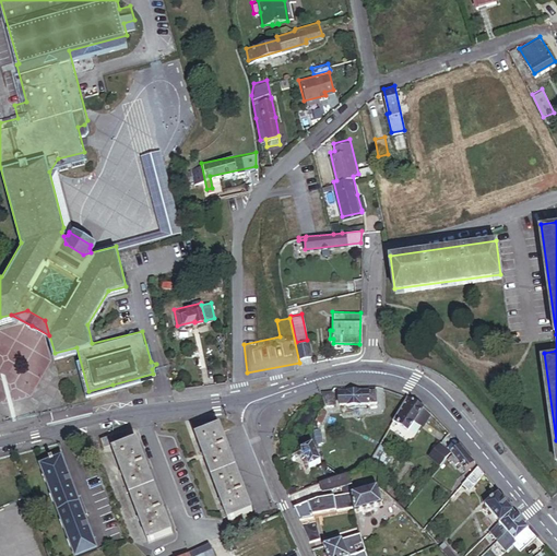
[(307,340),(296,342),(299,356),(312,354),(309,340),(307,340)]
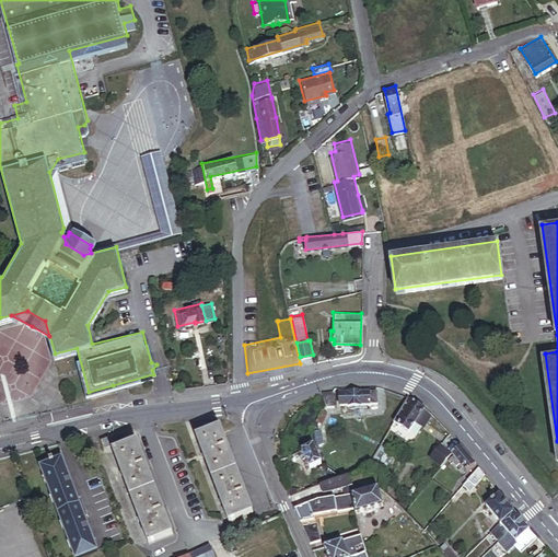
[(375,389),(339,390),(339,402),(376,401),(375,389)]
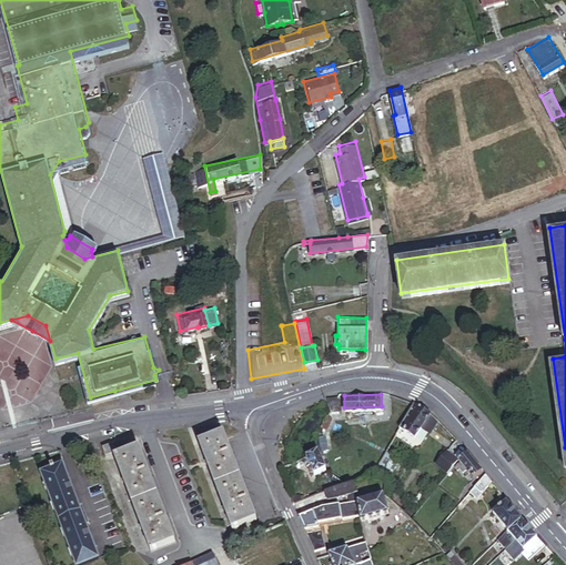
[(337,409),(335,395),(325,397),(326,399),(330,410),(337,409)]
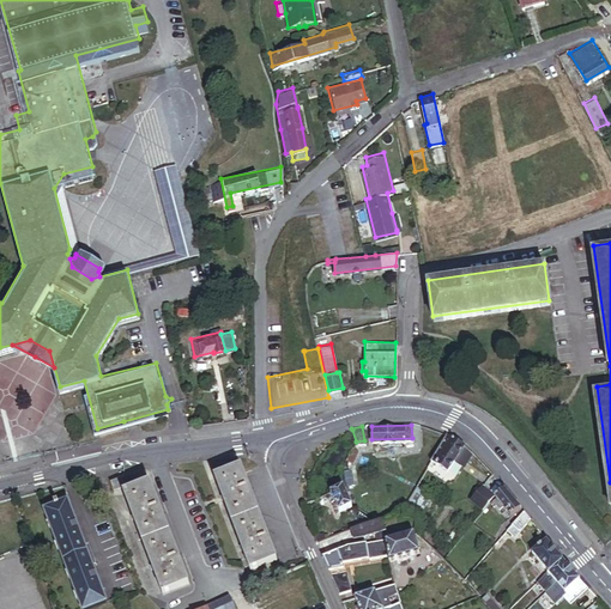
[(452,436),(445,432),(430,457),(447,468),(454,458),(463,463),(471,451),(464,444),(464,443),(452,436)]
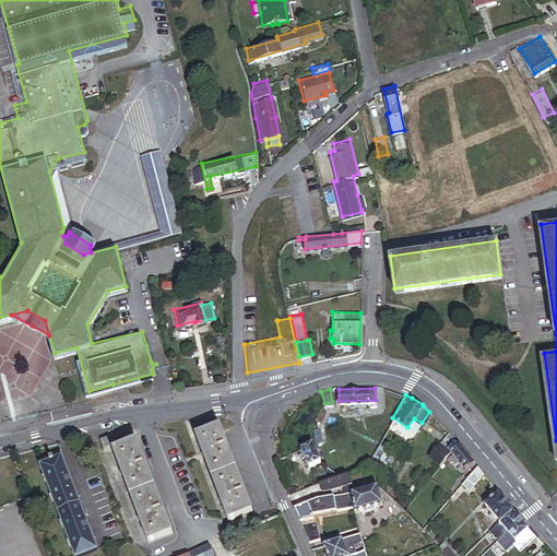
[(324,406),(321,404),(317,412),(315,416),(319,418),(326,410),(323,409),(324,406)]
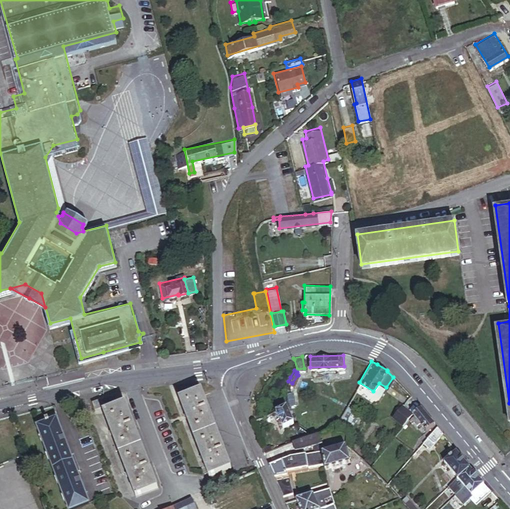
[(201,388),(179,397),(207,473),(230,465),(201,388)]
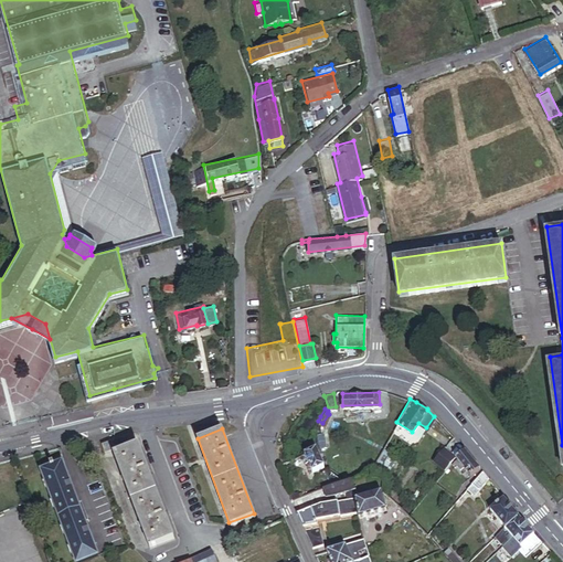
[(319,432),(314,432),(315,435),(315,439),(316,446),(324,445),(324,436),(319,435),(319,432)]
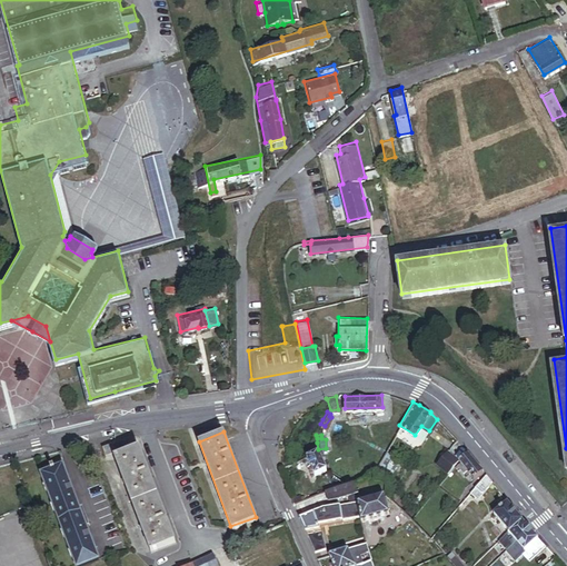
[(122,437),(101,445),(103,453),(126,445),(122,437)]
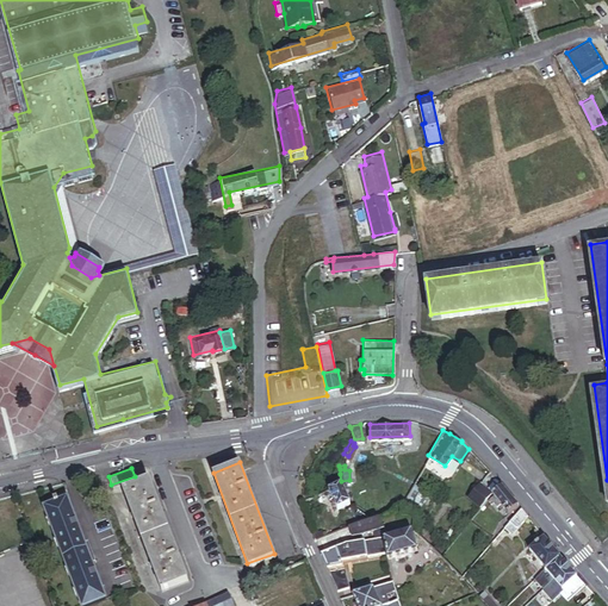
[(148,479),(123,488),(160,588),(186,578),(148,479)]
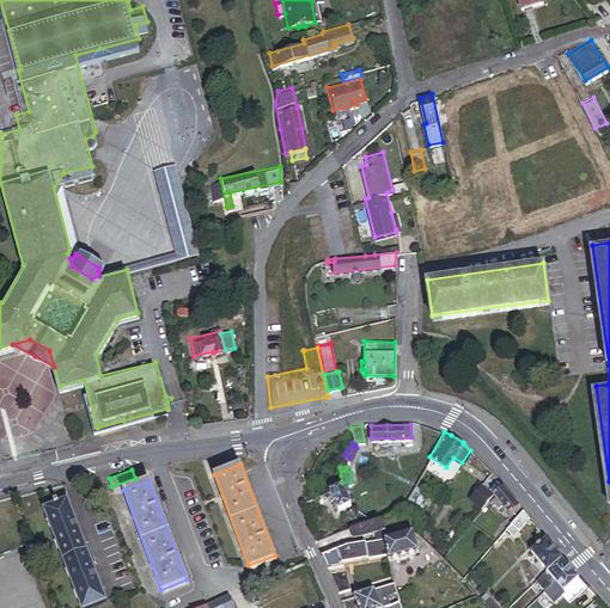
[(341,483),(329,489),(337,507),(349,502),(341,483)]
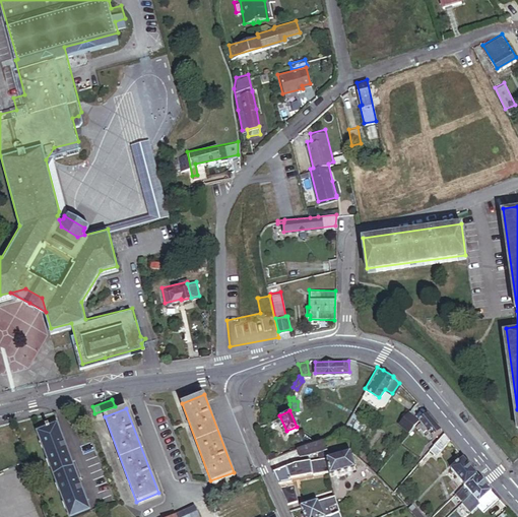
[(418,422),(409,412),(398,426),(408,434),(418,422)]
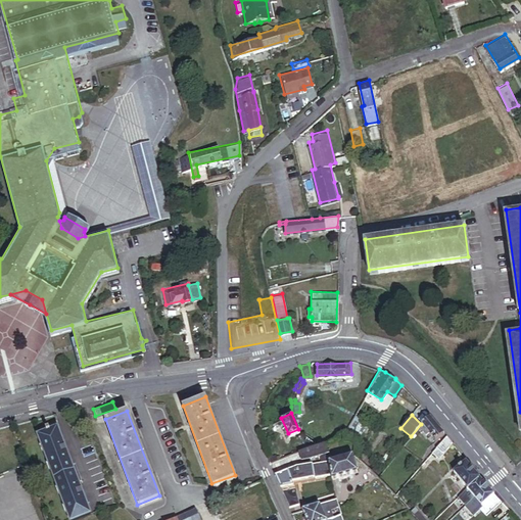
[(430,416),(422,422),(423,424),(419,427),(422,431),(424,429),(428,433),(429,432),(436,439),(444,432),(430,416)]
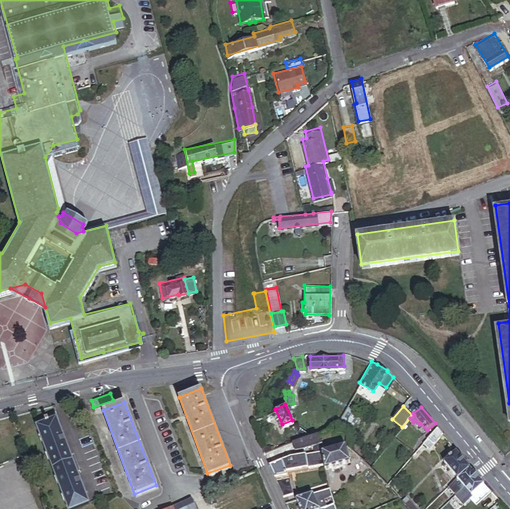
[(358,414),(353,411),(349,416),(354,420),(358,414)]
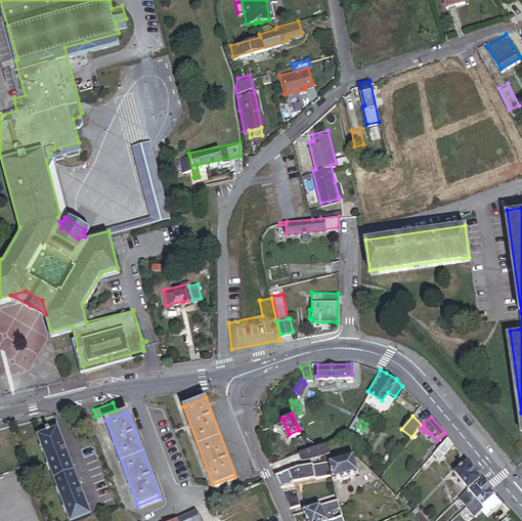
[(57,426),(37,433),(69,520),(89,512),(57,426)]
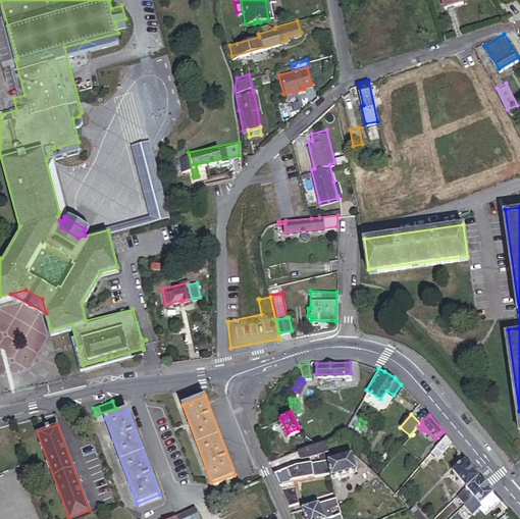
[(452,442),(446,434),(431,451),(437,457),(452,442)]
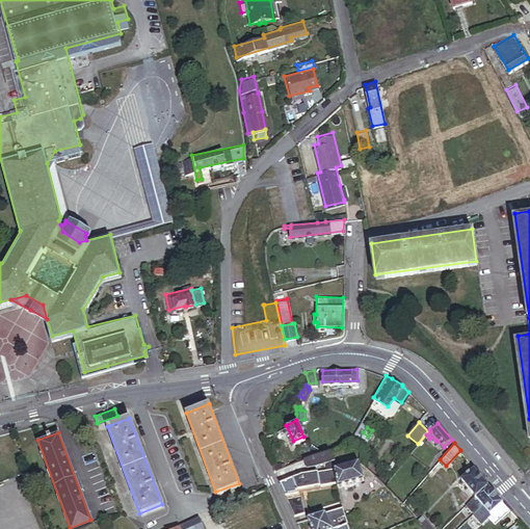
[(328,449),(292,463),(294,469),(305,465),(306,467),(326,460),(329,468),(299,474),(279,481),(293,513),(303,510),(299,492),(299,488),(320,484),(336,481),(337,485),(363,478),(363,477),(375,474),(369,467),(361,470),(359,461),(338,467),(328,449)]
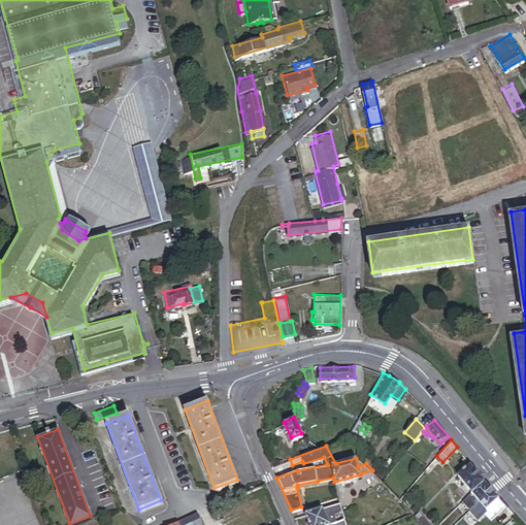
[(364,462),(361,458),(360,457),(359,457),(356,458),(358,466),(366,463),(364,462)]
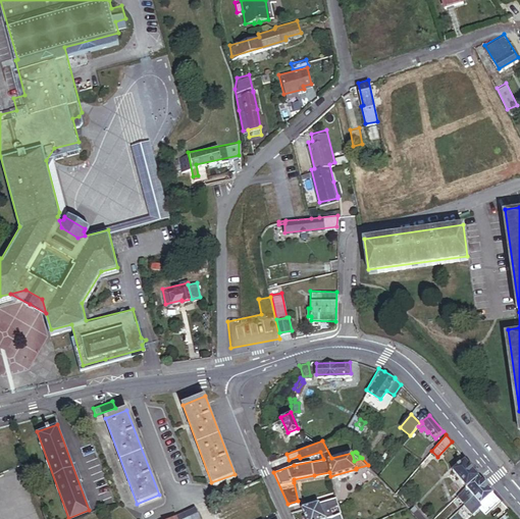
[(452,469),(466,485),(478,475),(465,459),(452,469)]
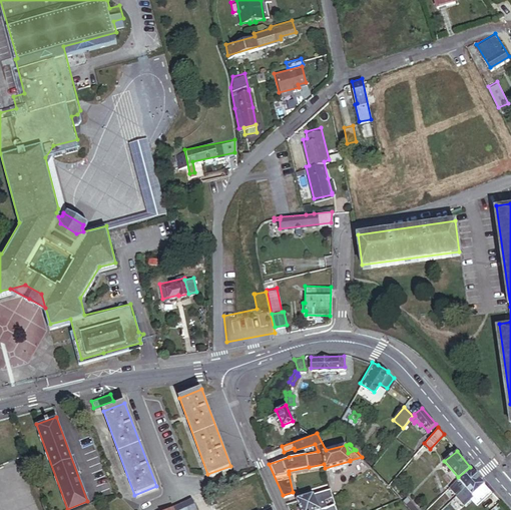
[(375,461),(370,466),(379,475),(384,470),(375,461)]
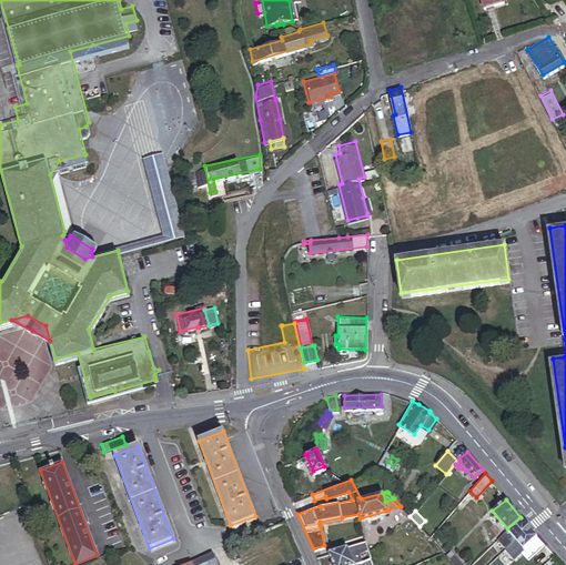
[(529,526),(521,517),(507,528),(497,538),(508,551),(515,544),(517,546),(521,544),(525,548),(538,536),(529,526)]
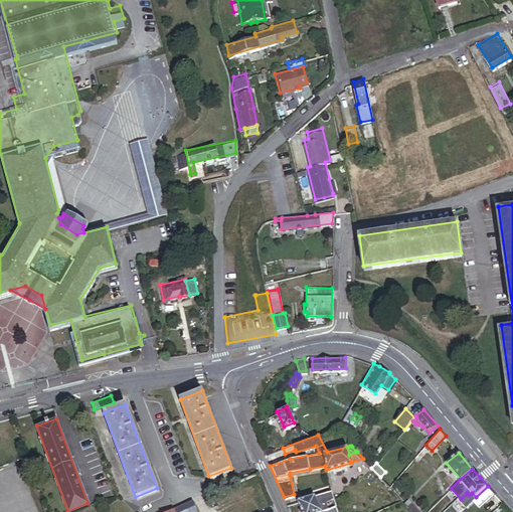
[(488,486),(476,497),(474,499),(481,506),(494,494),(488,486)]
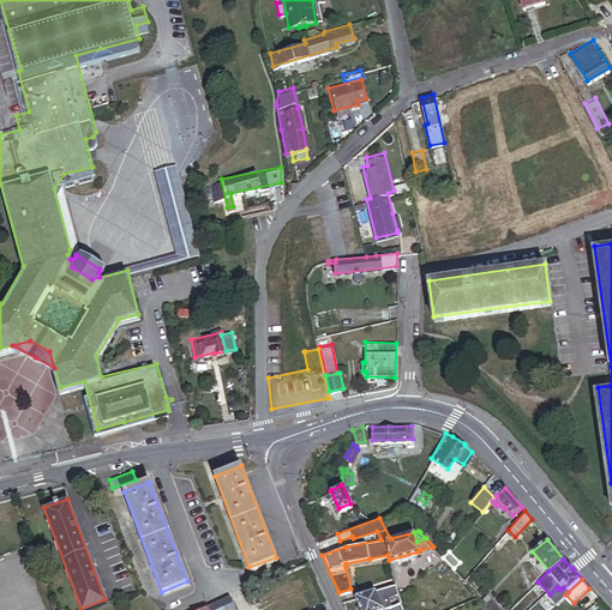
[(395,584),(354,595),(360,609),(381,609),(388,608),(401,602),(395,584)]
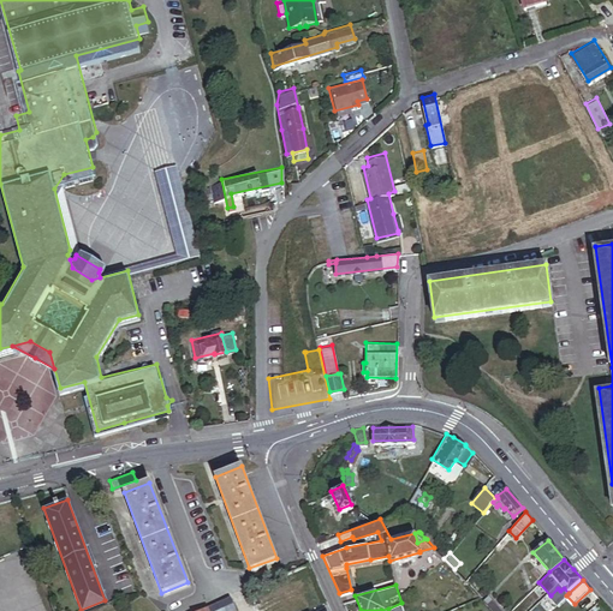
[(237,593),(196,610),(232,610),(233,610),(238,610),(244,609),(237,593)]
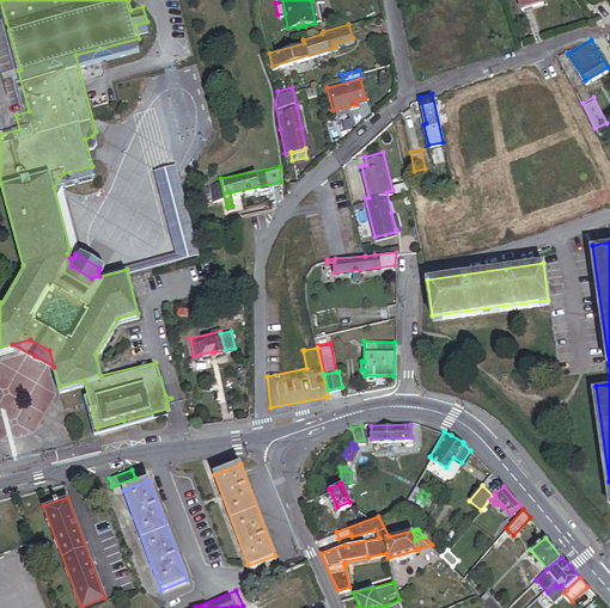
[(502,607),(487,593),(482,599),(489,607),(508,607),(507,606),(504,607),(502,607)]
